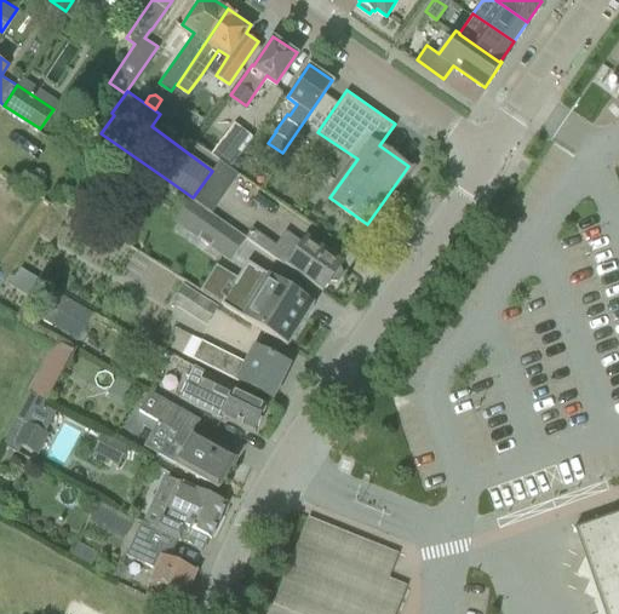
[(227,133),(212,153),(221,159),(230,166),(244,147),(227,133)]
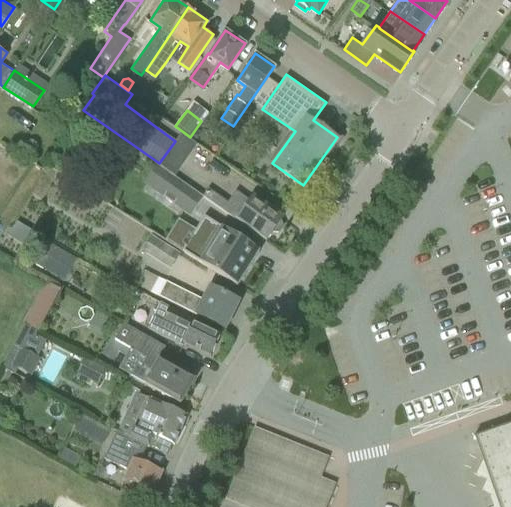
[(204,195),(203,194),(170,171),(157,189),(192,214),(204,195)]
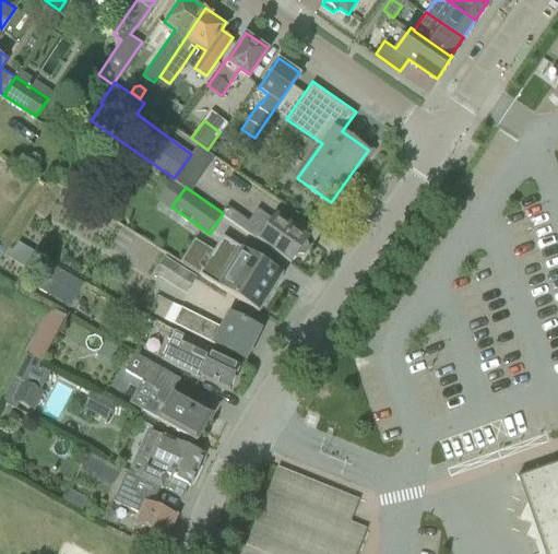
[(222,212),(223,213),(291,261),(297,250),(304,251),(309,244),(306,238),(308,236),(277,214),(275,217),(258,205),(249,217),(228,203),(222,212)]
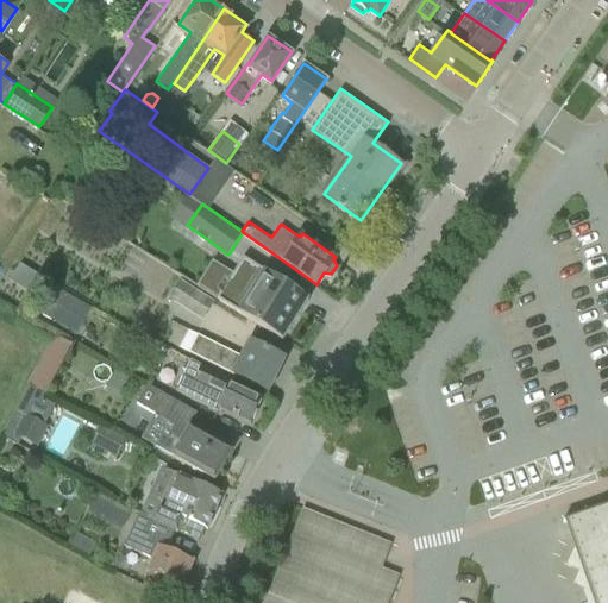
[(243,255),(221,290),(217,296),(282,338),(308,296),(243,255)]
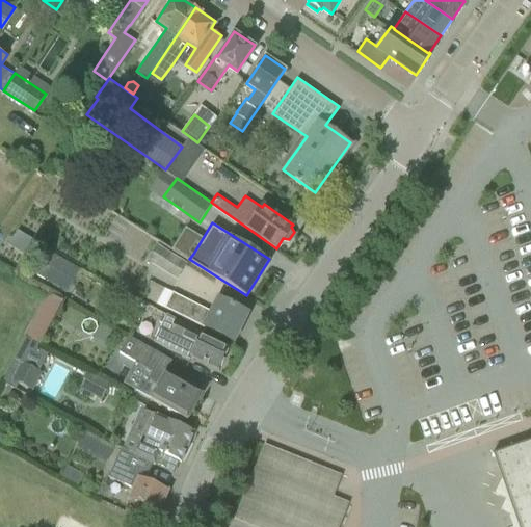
[(8,242),(23,252),(32,237),(18,228),(8,242)]
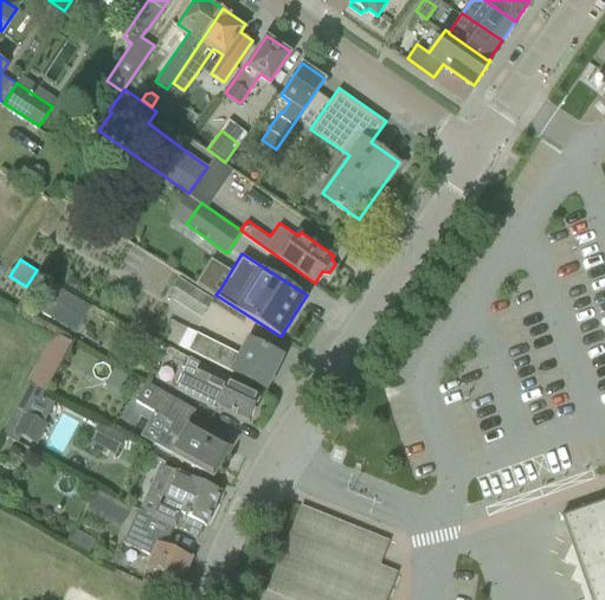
[(49,276),(38,270),(15,307),(23,311),(27,302),(76,330),(91,303),(47,278),(49,276)]
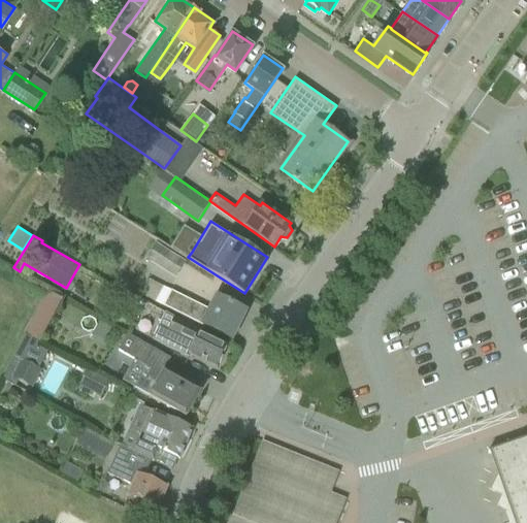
[(157,239),(146,256),(175,274),(186,258),(157,239)]
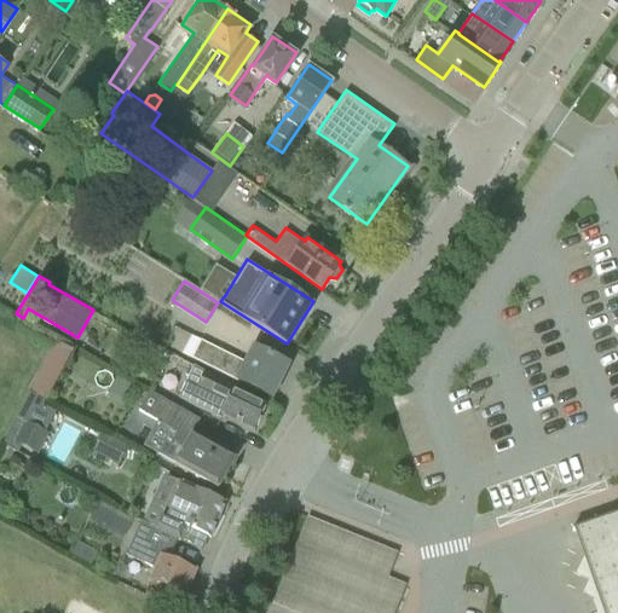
[(191,334),(183,351),(191,356),(230,374),(238,379),(271,394),(288,362),(255,345),(247,362),(238,357),(200,339),(191,334)]
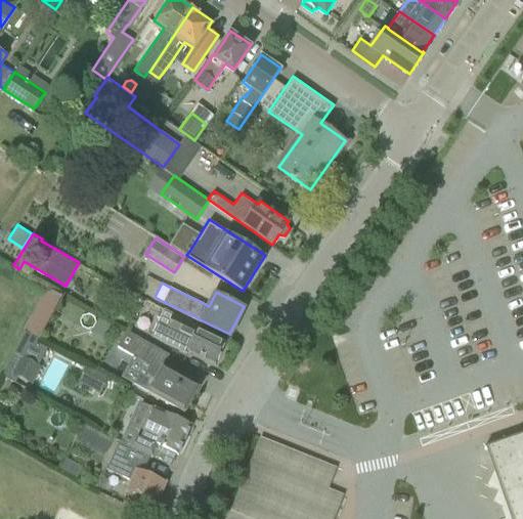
[(226,339),(180,316),(173,313),(173,312),(164,307),(150,334),(188,352),(189,349),(215,361),(226,339)]
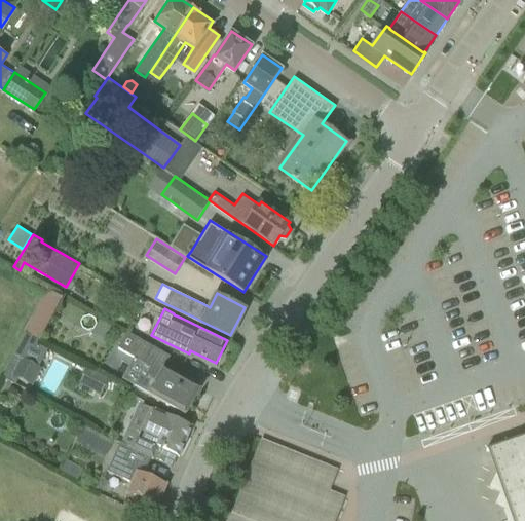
[(100,318),(94,328),(105,334),(111,324),(100,318)]
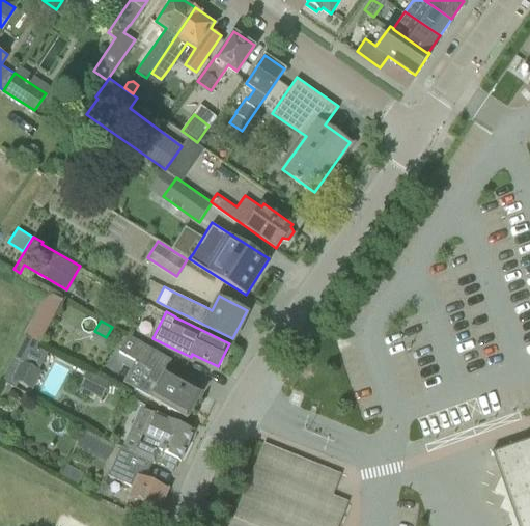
[(14,356),(1,379),(16,386),(19,380),(29,386),(38,368),(48,351),(36,345),(39,340),(26,333),(14,356)]
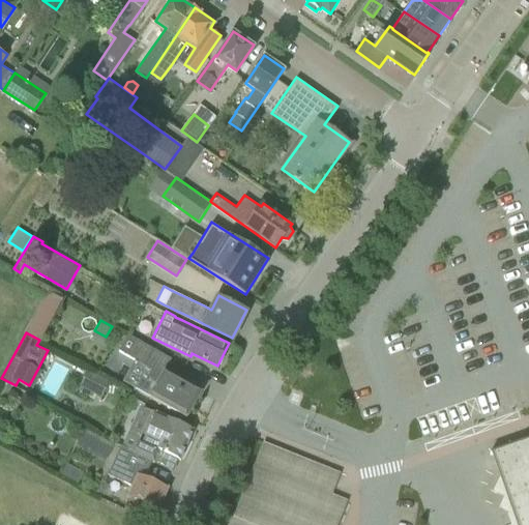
[(162,351),(154,347),(128,332),(120,348),(145,362),(152,367),(147,375),(143,373),(136,386),(150,395),(186,415),(202,389),(155,363),(162,351)]
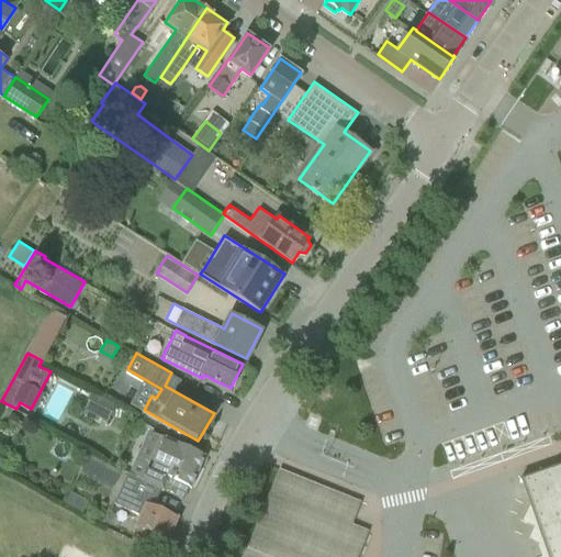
[(116,402),(93,390),(85,407),(108,419),(116,402)]
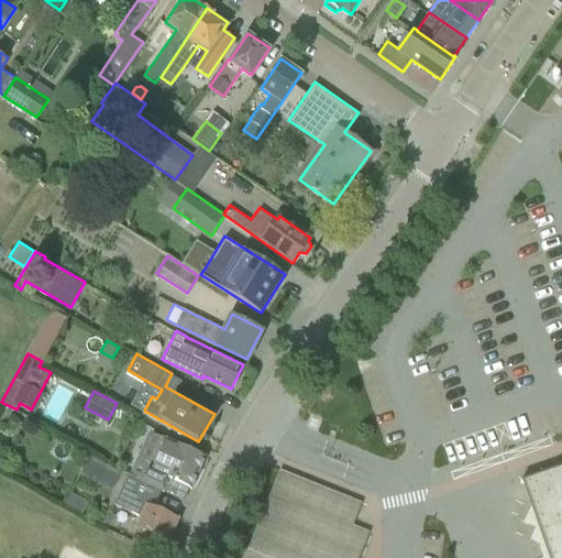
[(135,461),(131,470),(162,488),(161,488),(164,489),(185,499),(190,485),(191,487),(206,455),(176,440),(175,442),(149,430),(135,461)]
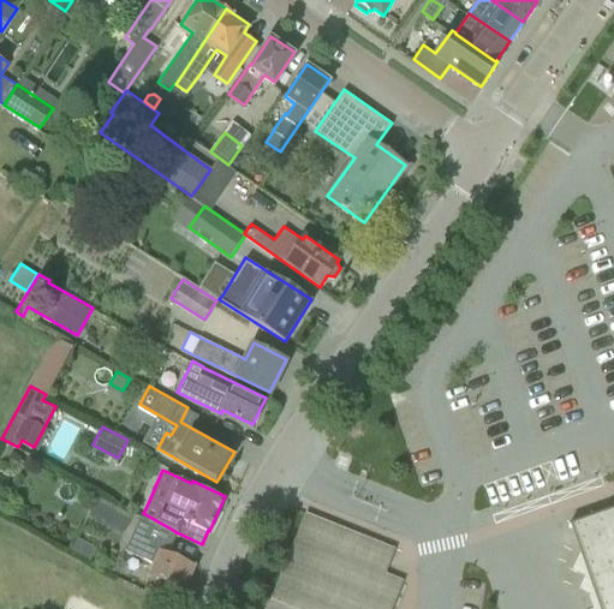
[(97,500),(90,512),(111,523),(117,511),(119,506),(100,495),(97,500)]
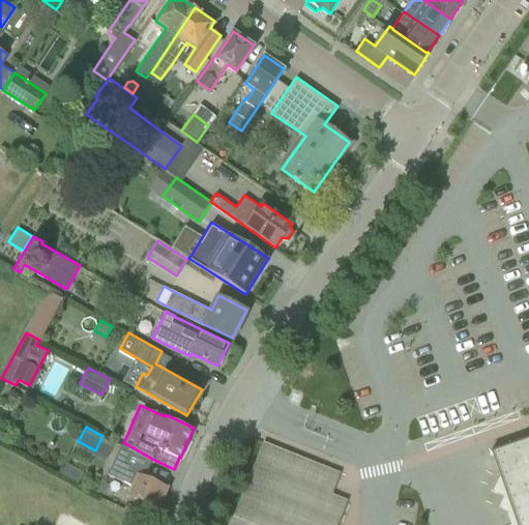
[(528,436),(490,450),(490,451),(492,450),(497,449),(500,456),(501,460),(518,506),(512,508),(510,509),(507,511),(511,521),(505,523),(505,524),(504,524),(528,524),(528,436)]
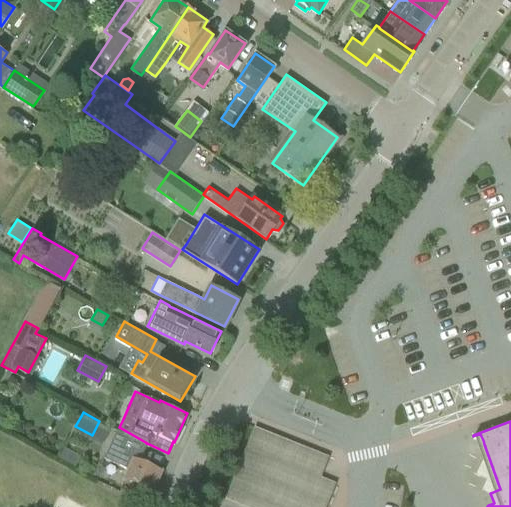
[(329,455),(327,454),(254,425),(225,496),(252,506),(324,506),(335,481),(321,475),(329,455)]
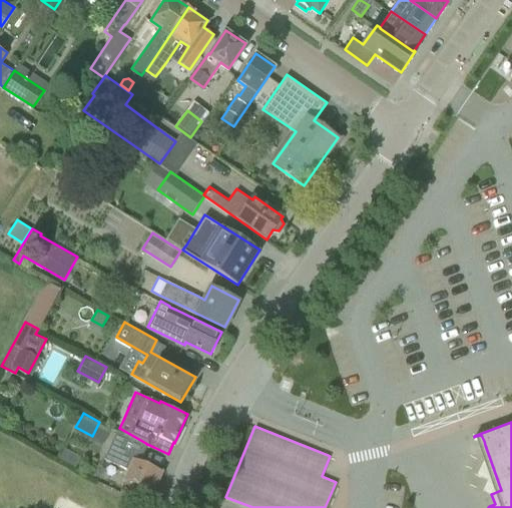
[(147,444),(119,428),(117,428),(104,457),(129,468),(124,479),(152,492),(162,470),(148,464),(149,460),(141,457),(146,444),(147,444)]
